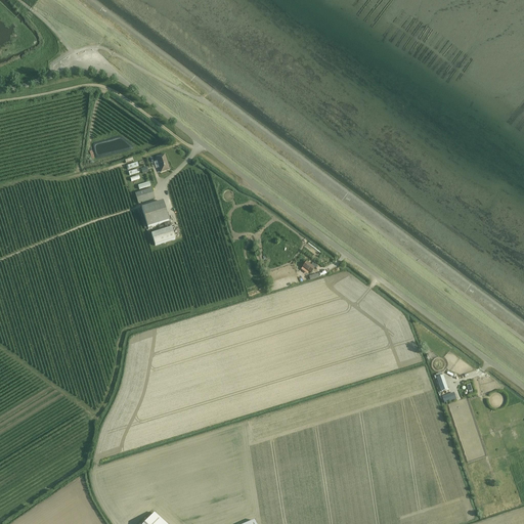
[(165,156),(157,158),(162,172),(169,170),(165,156)]
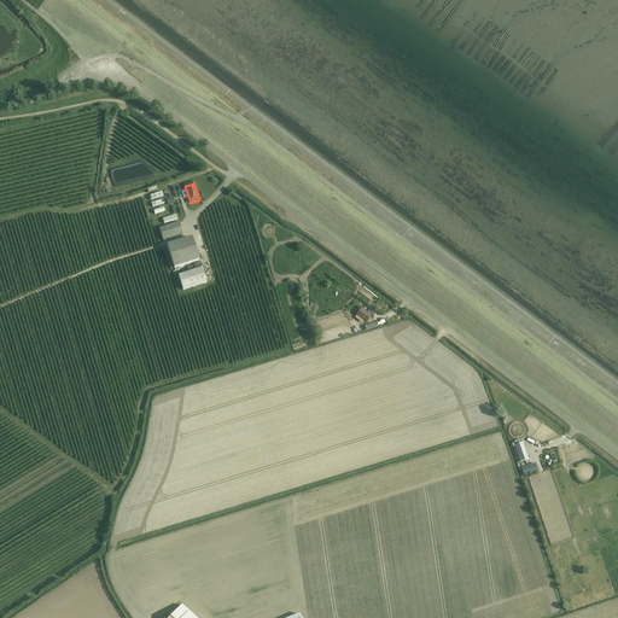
[(179,223),(159,229),(163,242),(182,234),(179,223)]
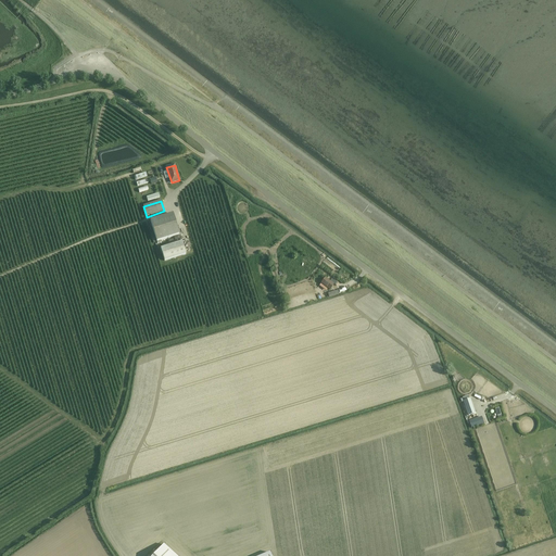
[(161,241),(179,235),(173,214),(150,222),(158,244),(162,243),(161,241)]
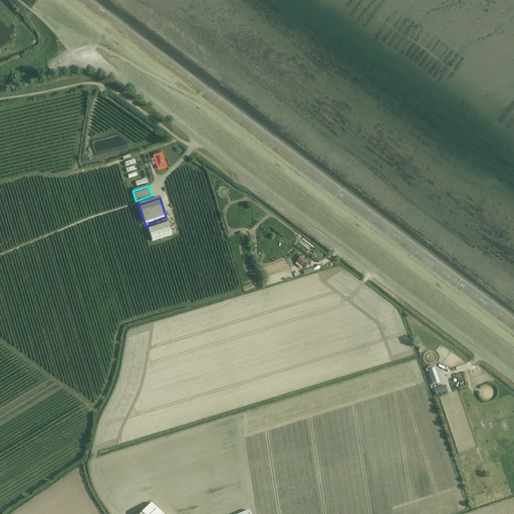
[(172,235),(169,224),(149,230),(152,241),(172,235)]
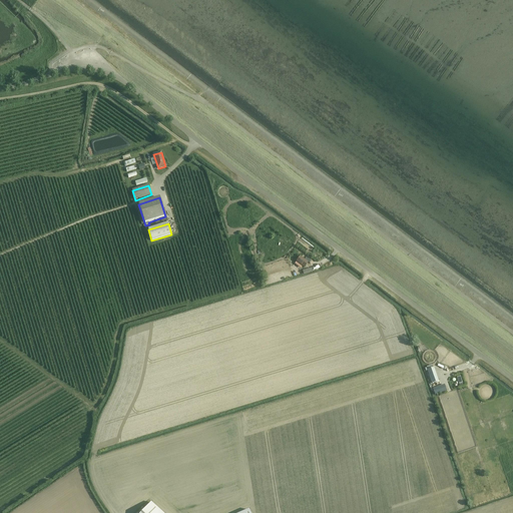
[(305,268),(308,263),(300,257),(297,262),(305,268)]
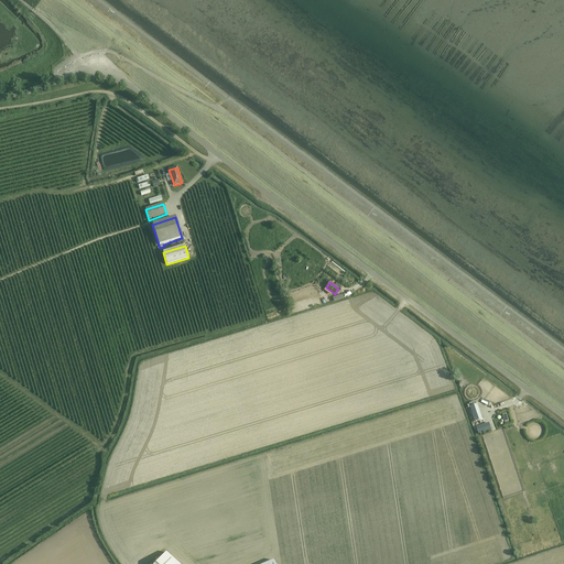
[(475,402),(469,404),(469,405),(470,408),(475,422),(483,420),(477,405),(476,405),(475,402)]
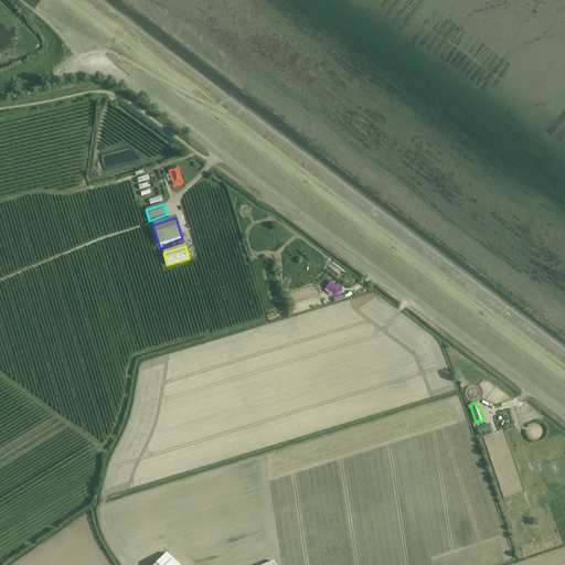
[(490,426),(478,430),(479,436),(492,430),(490,426)]
